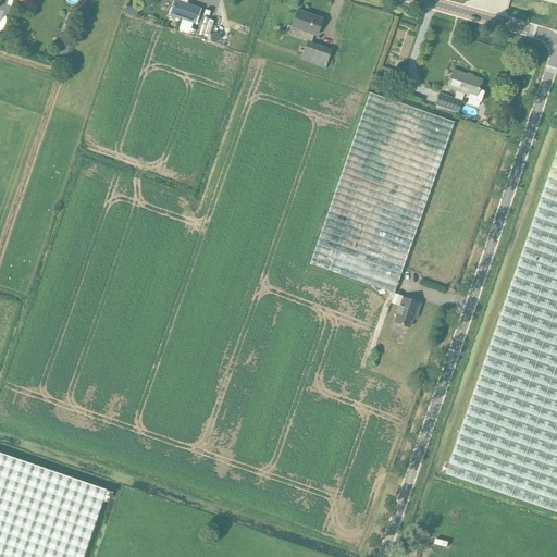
[(177,0),(173,0),(169,15),(182,20),(178,31),(188,34),(192,23),(195,24),(201,8),(187,2),(187,0),(177,0)]
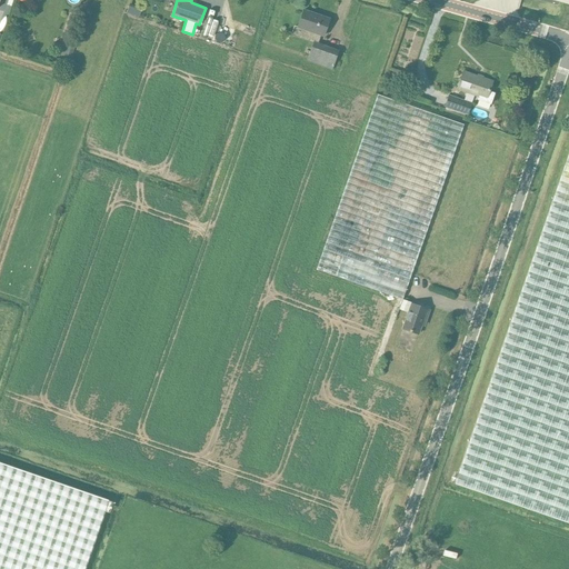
[(303,10),(298,28),(312,32),(309,41),(312,42),(307,61),(332,70),(339,50),(318,43),(321,36),(323,37),(329,19),(303,10)]
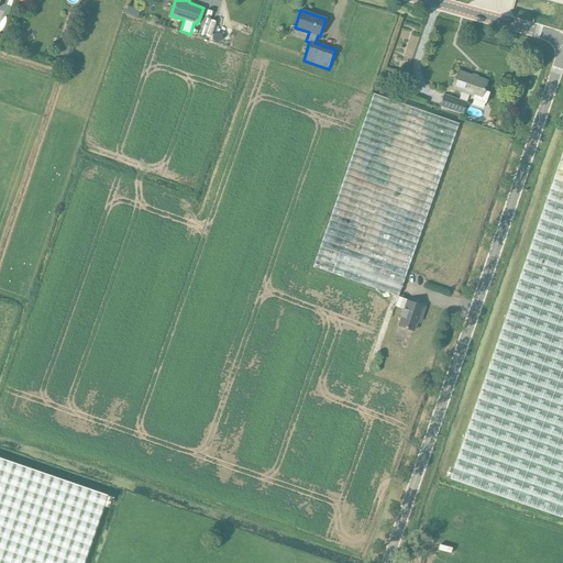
[(51,64),(66,69),(74,47),(68,45),(63,62),(53,58),(51,64)]
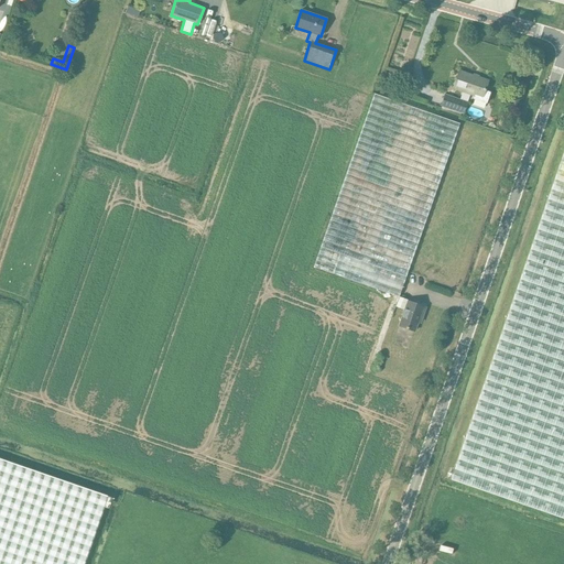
[(440,107),(464,115),(468,102),(467,102),(469,95),(474,96),(473,99),(486,104),(490,93),(485,90),(488,80),(459,71),(453,89),(463,93),(461,100),(444,95),(440,107)]
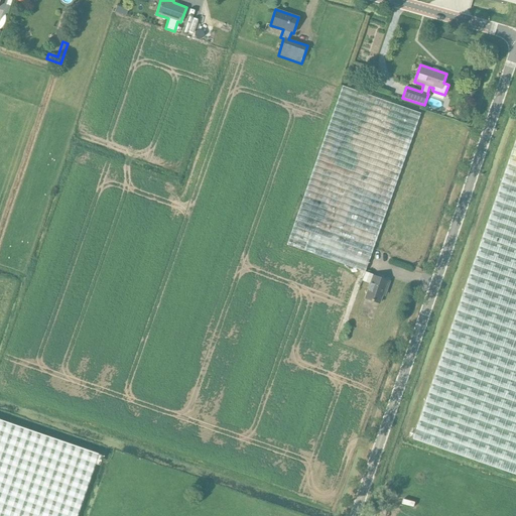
[(287,245),(365,272),(420,113),(343,87),(295,222),(287,245)]
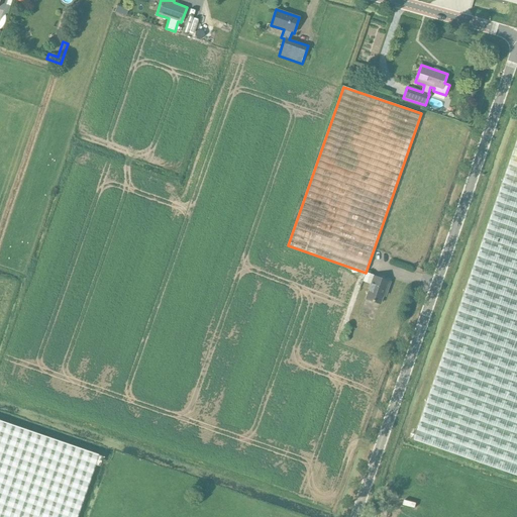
[(516,140),(413,439),(516,476),(516,140)]
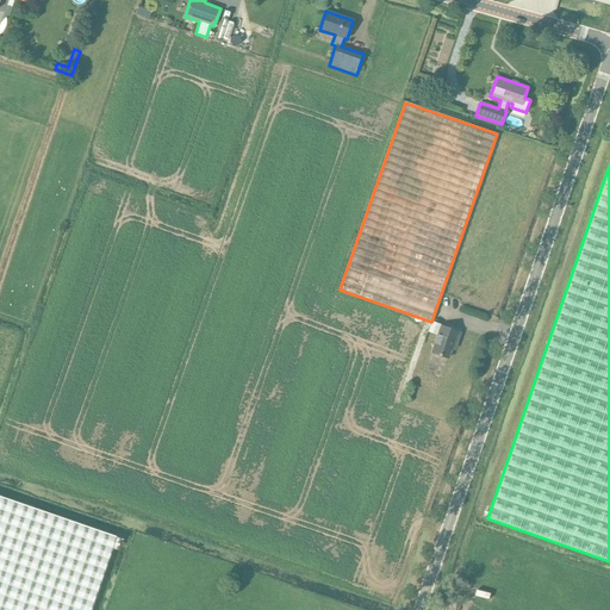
[(431,353),(448,359),(454,342),(456,343),(460,334),(441,327),(441,325),(431,322),(428,332),(437,335),(431,353)]
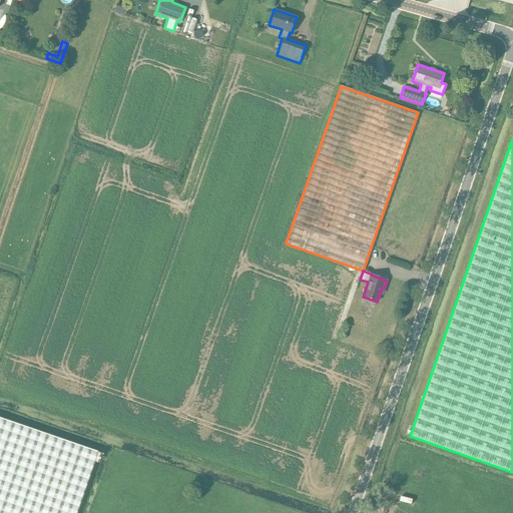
[(0,512),(76,512),(97,452),(32,429),(0,418),(0,512)]
